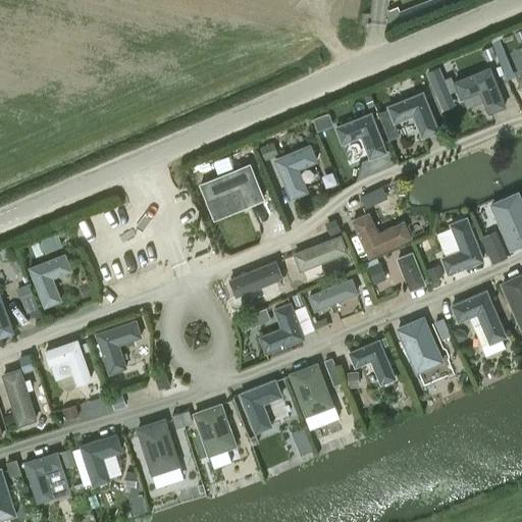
[(491,45),(483,49),(488,59),(497,55),(491,45)]
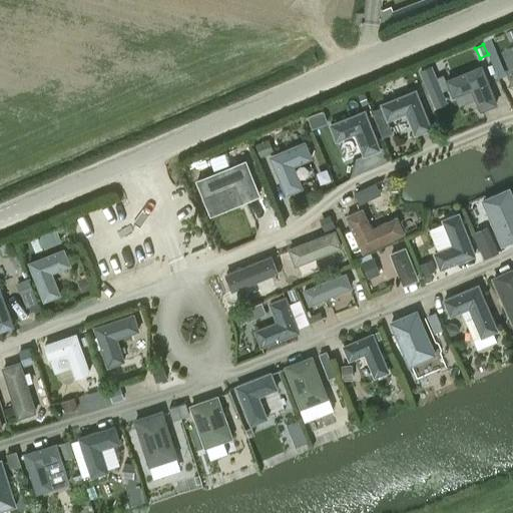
[(498,104),(482,65),(446,79),(453,97),(471,89),(481,111),(498,104)]
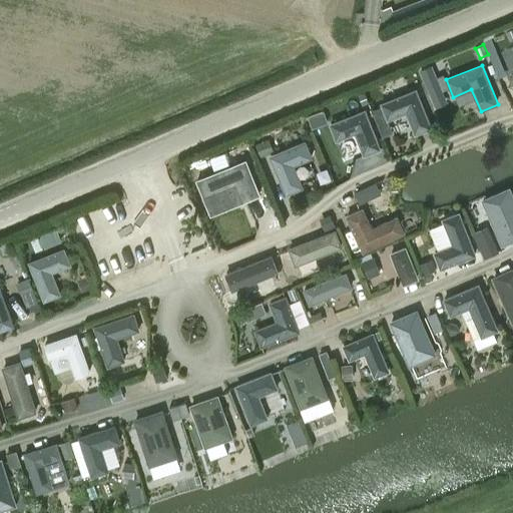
[(430,95),(442,90),(436,77),(424,82),(430,95)]
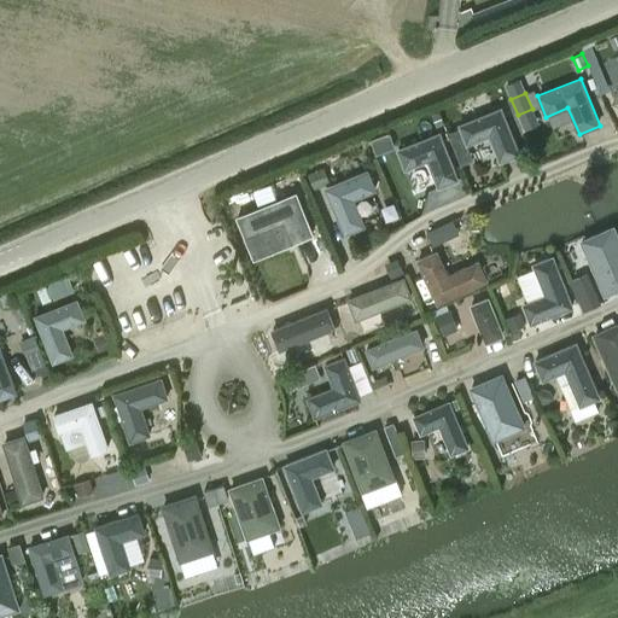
[(466,146),(489,136),(500,163),(520,155),(502,108),(459,124),(466,146)]
